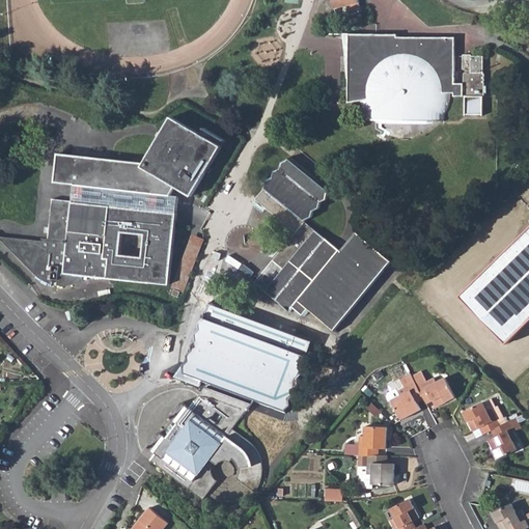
[(329,0),(331,7),(352,2),(353,8),(362,6),(360,0),(329,0)]
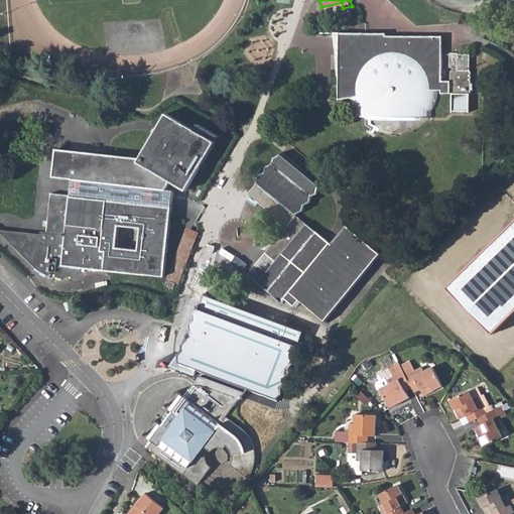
[(340,32),(340,100),(348,99),(349,104),(351,109),(353,113),(353,118),(390,118),(432,118),(432,112),(435,106),(437,101),(438,95),(438,89),(442,89),(442,92),(467,91),(469,89),(468,71),(466,69),(466,54),(464,52),(456,52),(455,50),(445,51),(445,63),(445,65),(446,66),(447,67),(448,67),(450,67),(450,70),(448,70),(448,79),(443,79),(443,34),(390,34),(389,32),(340,32)]
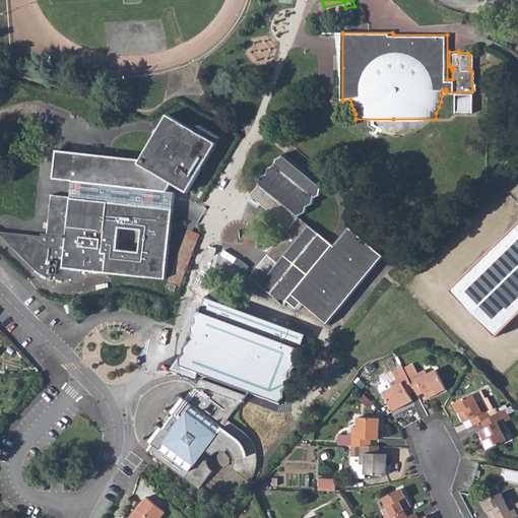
[(139,158),(137,162),(170,182),(186,190),(213,142),(165,114),(139,158)]
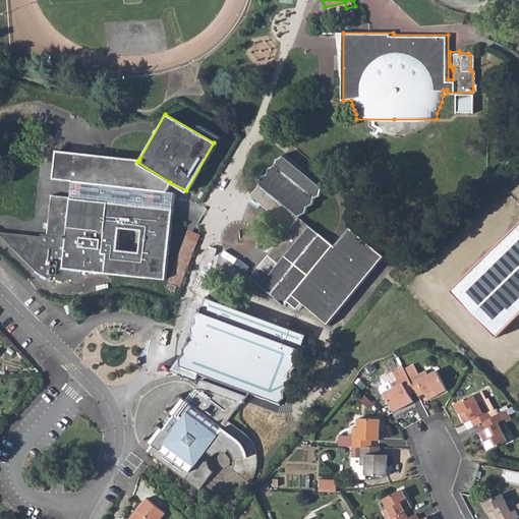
[(172,192),(166,190),(170,182),(137,162),(139,159),(54,150),(52,177),(71,179),(69,193),(69,196),(142,206),(156,207),(157,198),(171,204),(172,192)]
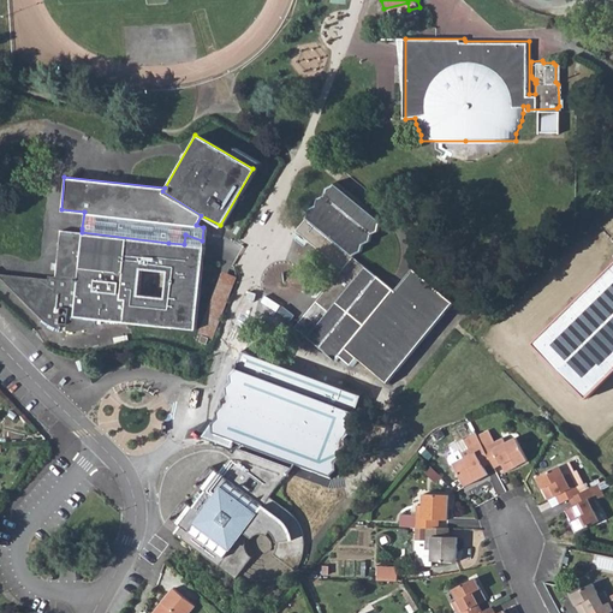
[(307,215),(295,231),(340,269),(314,302),(292,327),(335,363),(339,358),(351,367),(357,359),(386,384),(452,303),(412,271),(394,292),(351,255),(353,253),(359,250),(362,243),(367,239),(369,233),(376,230),(379,222),(381,219),(334,182),(331,186),(325,189),(322,196),(316,200),(314,206),(308,209),(307,215)]
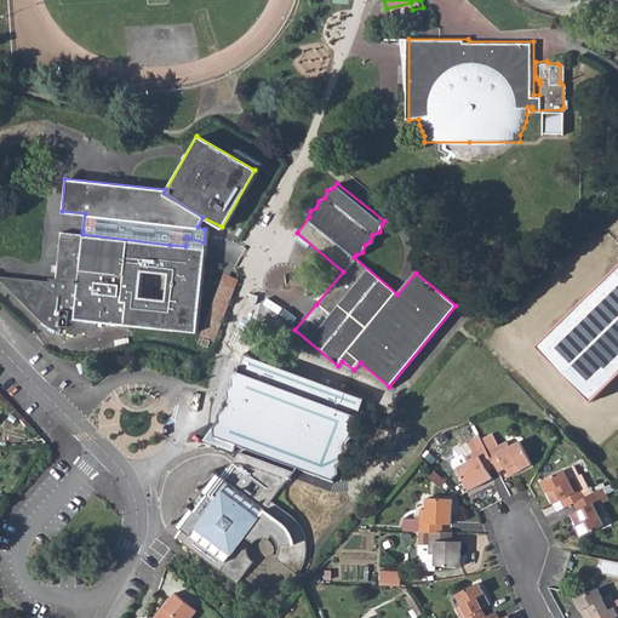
[(44,322),(49,325),(53,327),(58,330),(58,327),(66,328),(66,332),(75,331),(84,328),(93,326),(93,321),(126,324),(194,332),(202,249),(204,242),(187,236),(186,246),(170,245),(83,234),(83,230),(59,227),(53,279),(46,276),(46,280),(0,274),(0,282),(17,299),(35,316),(44,322)]
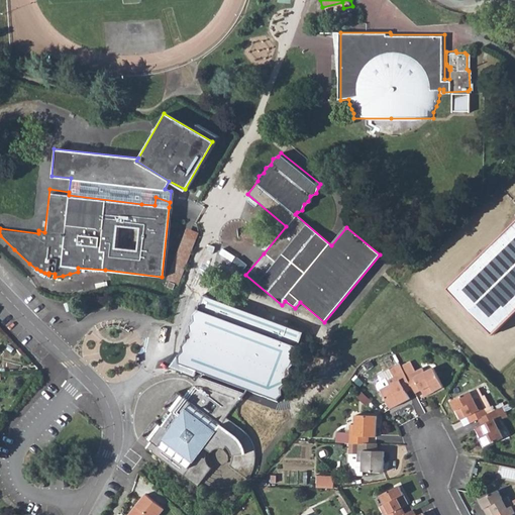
[(514,218),(445,287),(489,333),(514,309),(514,218)]
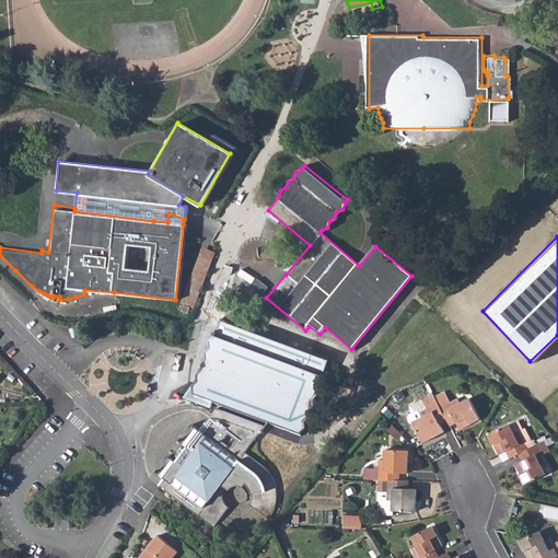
[(178,304),(182,305),(187,307),(192,310),(211,251),(199,246),(178,304)]
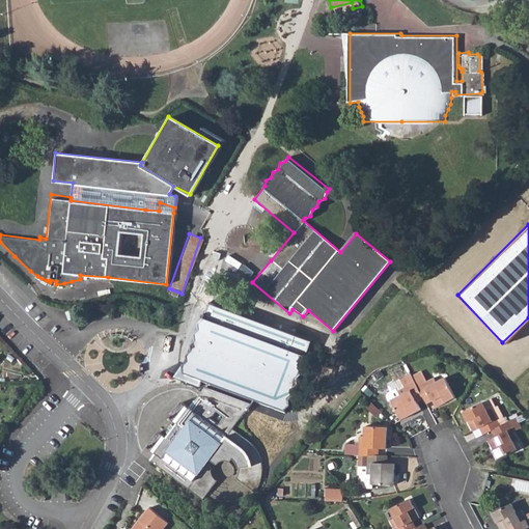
[(182,373),(205,383),(188,407),(181,401),(168,416),(176,421),(173,426),(170,423),(165,429),(168,432),(166,436),(158,430),(145,446),(154,452),(148,458),(200,497),(215,478),(212,475),(209,470),(209,467),(209,464),(210,461),(211,458),(215,462),(216,460),(217,458),(219,457),(222,456),(224,456),(227,457),(229,458),(232,454),(234,457),(237,460),(238,463),(238,466),(238,470),(237,473),(234,476),(253,490),(258,481),(261,471),(260,460),(257,449),(251,440),(232,425),(248,406),(252,400),(283,412),(284,410),(289,405),(289,396),(295,390),(296,381),(300,376),(300,367),(305,362),(305,355),(310,341),(207,304),(205,310),(203,309),(202,313),(203,313),(202,315),(203,316),(202,318),(198,324),(198,329),(194,334),(195,339),(190,344),(191,350),(186,355),(187,361),(183,365),(183,370),(182,373)]
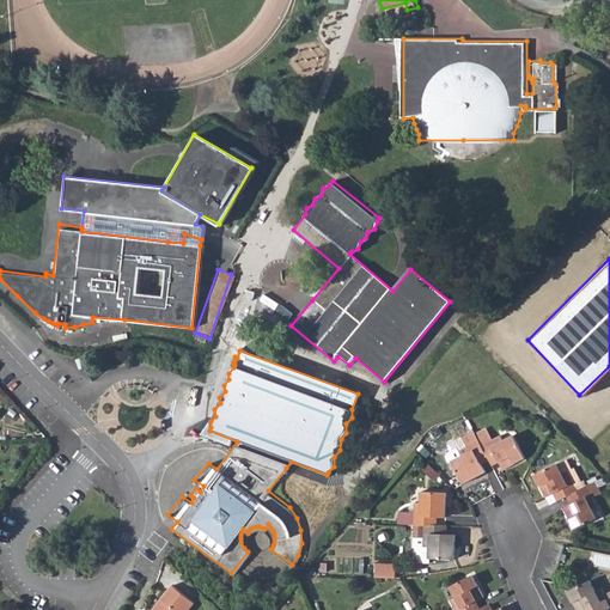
[(487,427),(475,432),(480,441),(487,455),(489,458),(490,459),(498,456),(500,459),(504,467),(525,456),(513,433),(504,438),(501,434),(493,438),(487,427)]
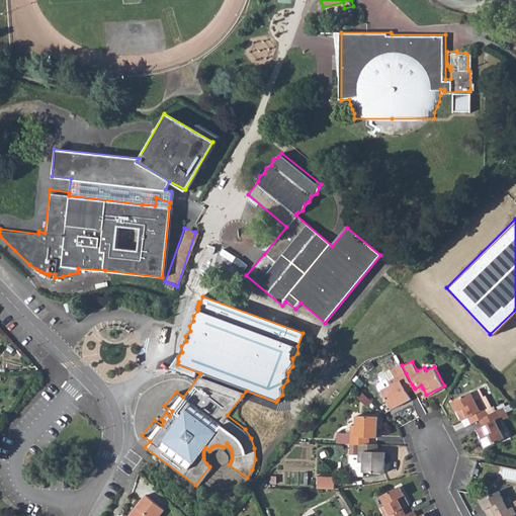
[(406,388),(412,384),(406,373),(402,365),(392,370),(397,378),(391,380),(389,377),(381,380),(379,381),(392,406),(410,397),(407,391),(406,388)]
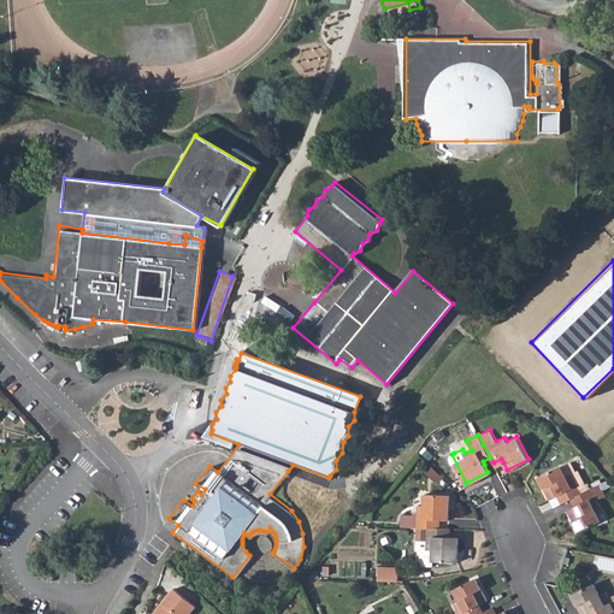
[(430,441),(426,448),(432,452),(437,446),(430,441)]
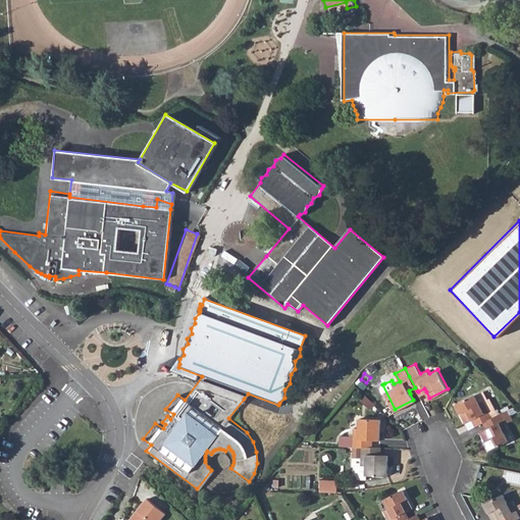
[(382,380),(384,383),(392,380),(394,383),(400,381),(395,373),(382,380)]
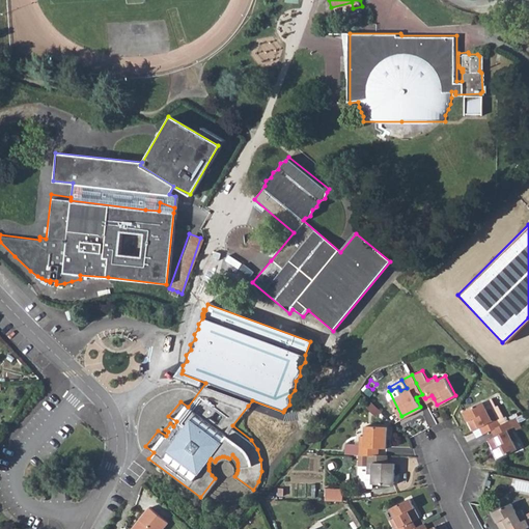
[(484,424),(489,430),(493,428),(496,426),(509,420),(507,416),(502,418),(492,397),(482,402),(481,401),(466,409),(475,428),(481,425),(484,424)]
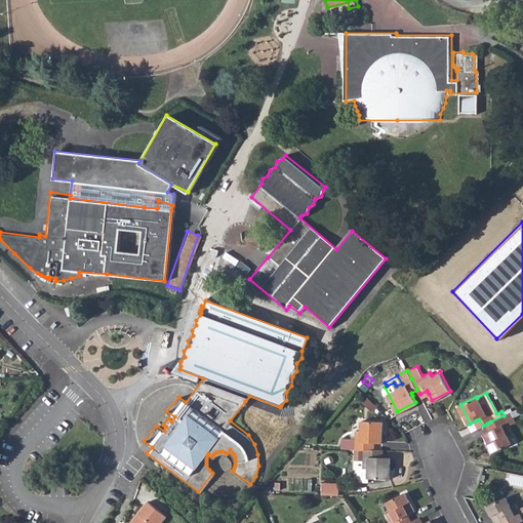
[(516,421),(511,411),(504,415),(490,421),(493,429),(490,430),(483,433),(493,451),(512,442),(508,434),(512,432),(509,425),(516,421)]
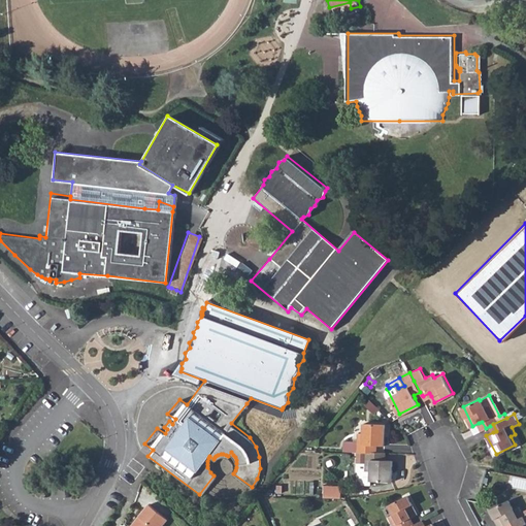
[(357,451),(359,451),(373,451),(373,444),(377,444),(384,444),(385,422),(362,422),(362,431),(358,431),(358,440),(346,440),(344,451),(357,451)]
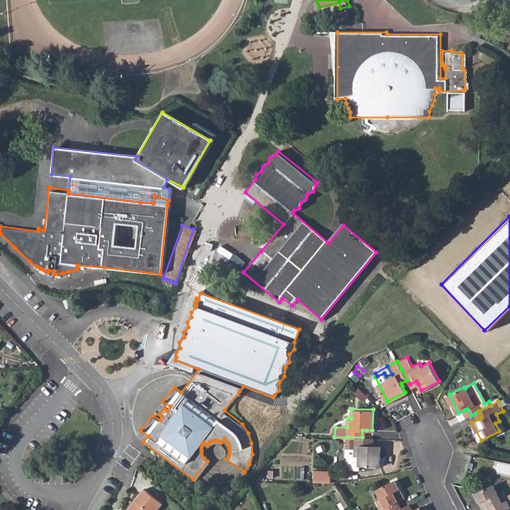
[(371,444),(371,437),(366,437),(362,437),(348,437),(348,447),(346,447),(346,455),(348,457),(348,466),(350,468),(360,468),(360,465),(381,465),(381,444),(375,444),(371,444)]
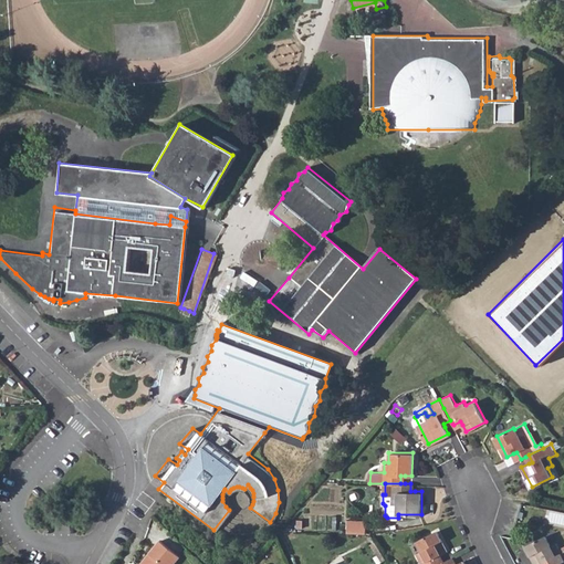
[(346,519),(346,530),(366,530),(366,518),(346,519)]
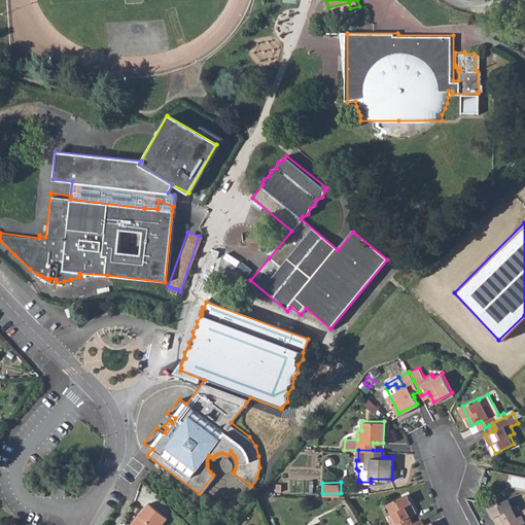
[(387,511),(393,524),(401,524),(403,524),(410,521),(407,515),(410,513),(416,510),(406,490),(387,500),(391,509),(387,511)]
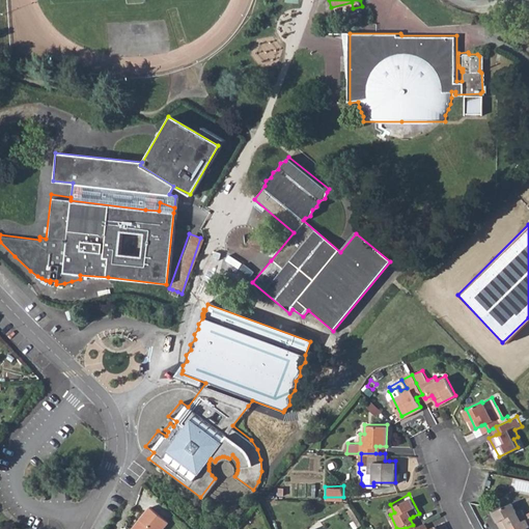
[(512,524),(514,528),(520,528),(526,526),(528,524),(528,519),(523,507),(518,509),(513,500),(493,509),(503,528),(509,526),(512,524)]
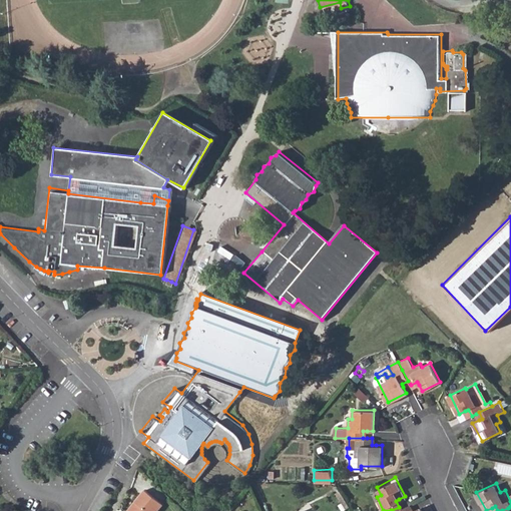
[(341,508),(350,502),(340,486),(331,492),(341,508)]
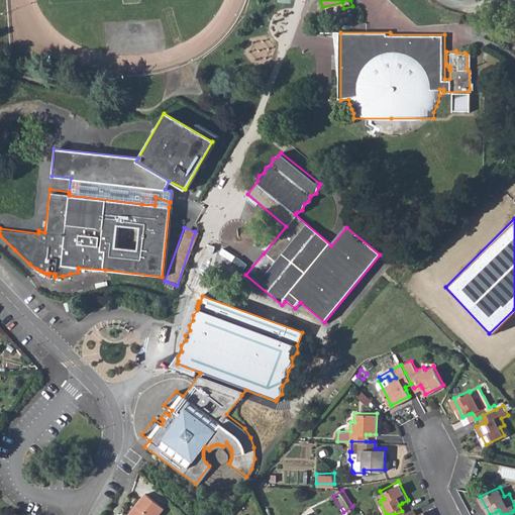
[(143,494),(125,514),(157,514),(162,509),(143,494)]
